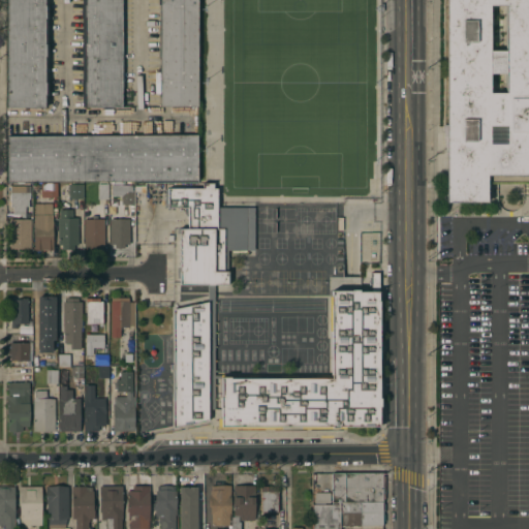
[(45,0),(47,106),(7,106),(7,0),(45,0)]
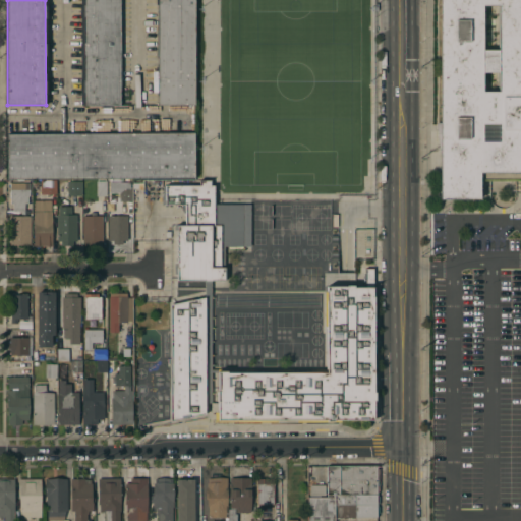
[(119,0),(119,104),(80,104),(80,0),(119,0)]
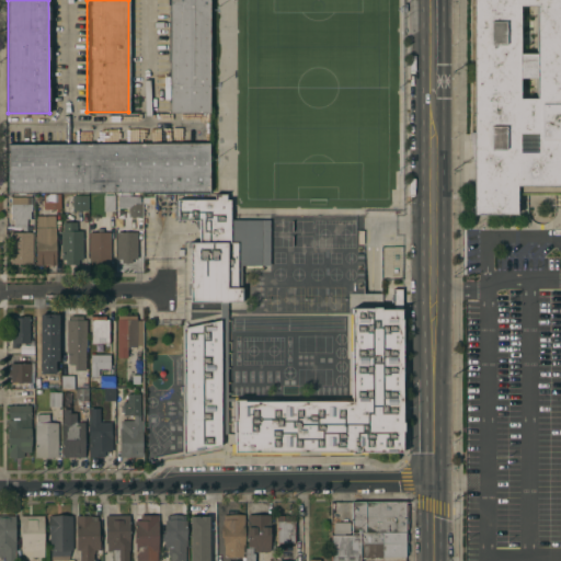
[(209,0),(209,112),(170,112),(170,3),(167,3),(167,0),(209,0)]
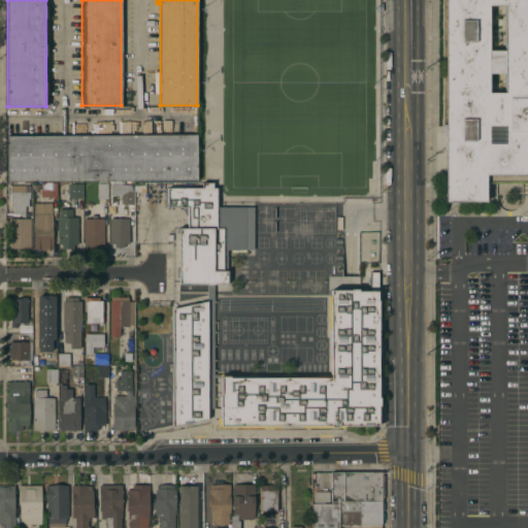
[(527,182),(486,182),(486,201),(444,201),(444,0),(527,0),(527,182)]
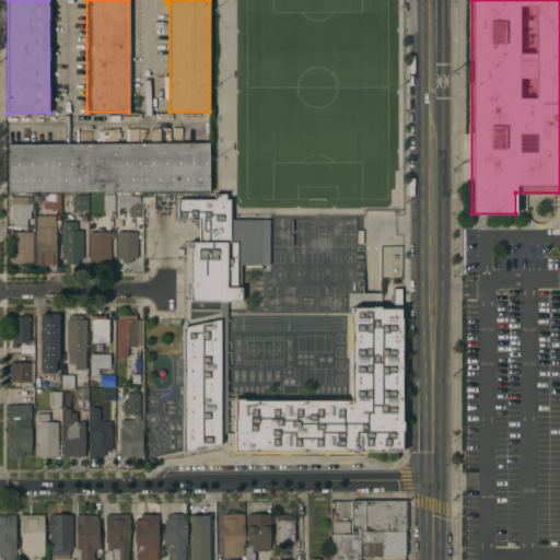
[(153,190),(8,190),(8,142),(208,141),(209,190),(167,190),(167,193),(153,193),(153,190)]
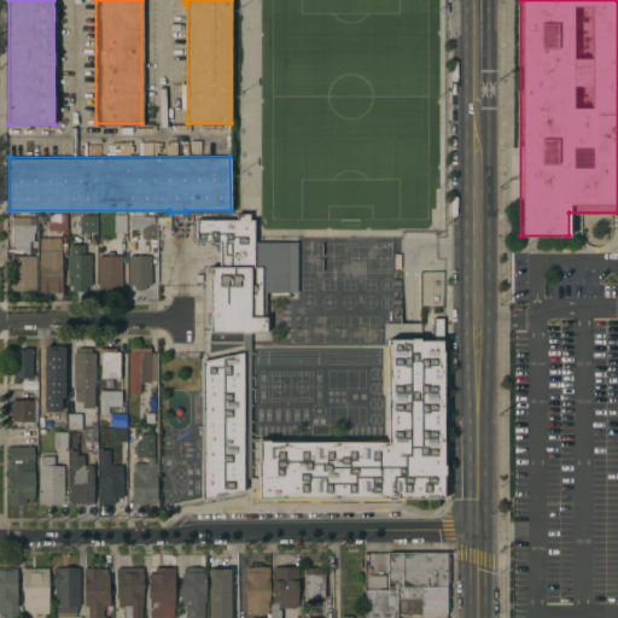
[(24,214),(24,216),(28,216),(28,214),(36,214),(36,219),(34,219),(34,231),(33,231),(33,240),(29,240),(29,248),(35,248),(35,252),(29,252),(29,249),(15,249),(15,240),(11,240),(11,215),(12,215),(12,214),(24,214)]
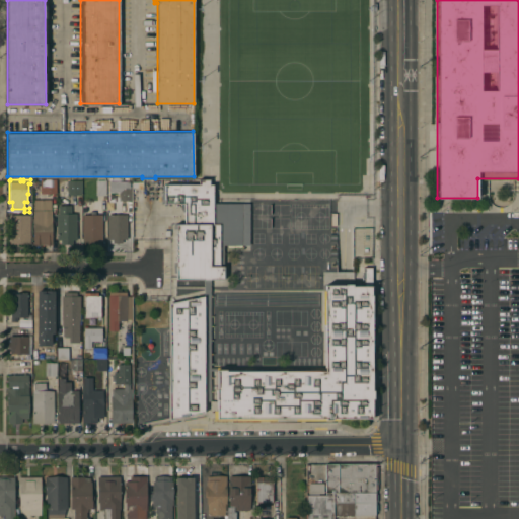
[(56,193),(40,194),(40,179),(56,179),(56,193)]
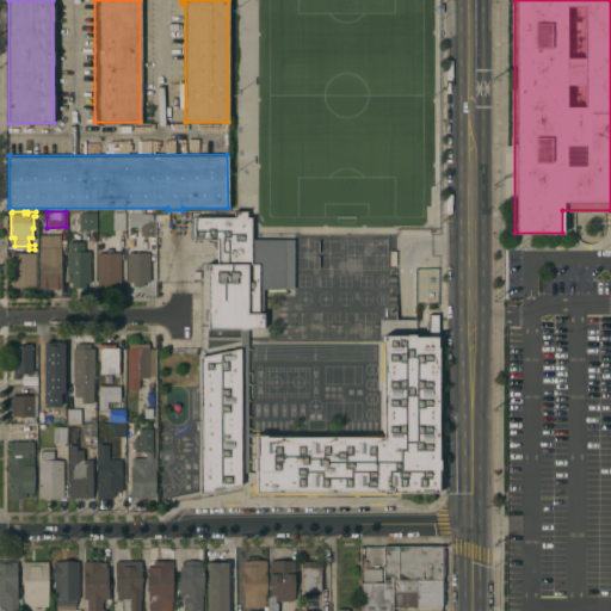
[(96,228),(79,228),(79,211),(96,211),(96,228)]
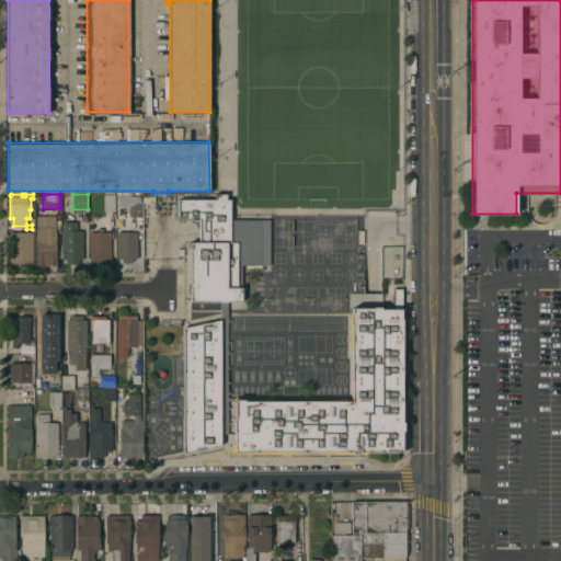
[(103,210),(102,195),(113,194),(113,210),(103,210)]
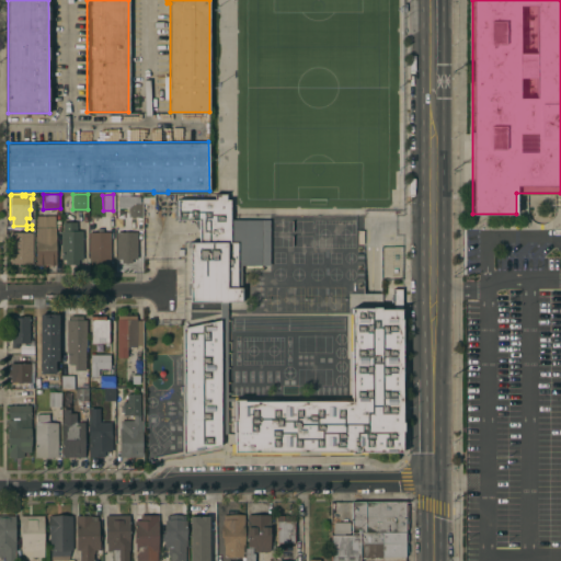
[(115,203),(115,194),(127,194),(126,203),(115,203)]
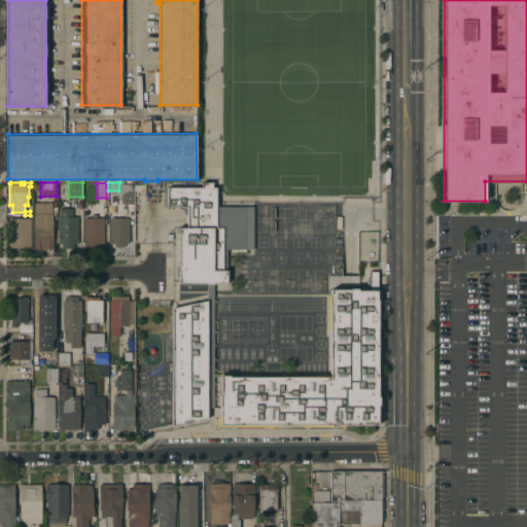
[(133,215),(121,215),(121,207),(123,207),(123,203),(118,203),(118,191),(120,191),(120,182),(133,182),(133,215)]
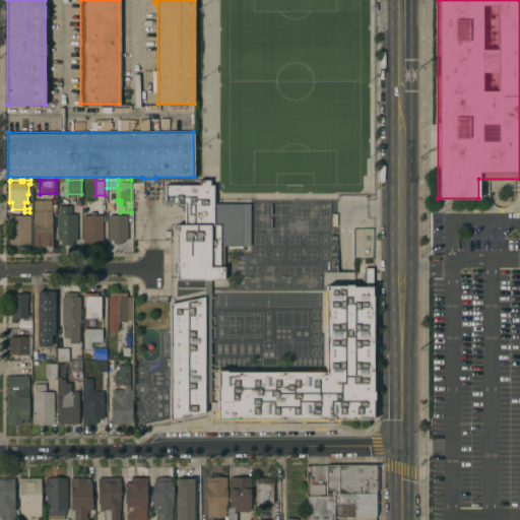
[(176,224),(184,224),(184,203),(163,203),(163,185),(199,184),(199,180),(208,180),(208,184),(212,184),(212,203),(249,203),(249,245),(223,245),(223,279),(176,279),(176,224)]
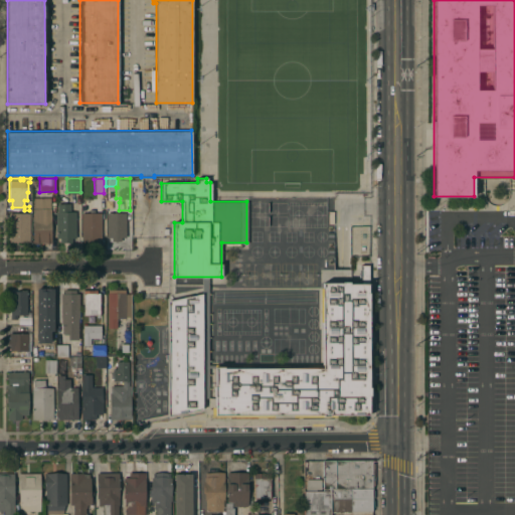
[(33,197),(49,197),(50,207),(33,207),(33,197)]
